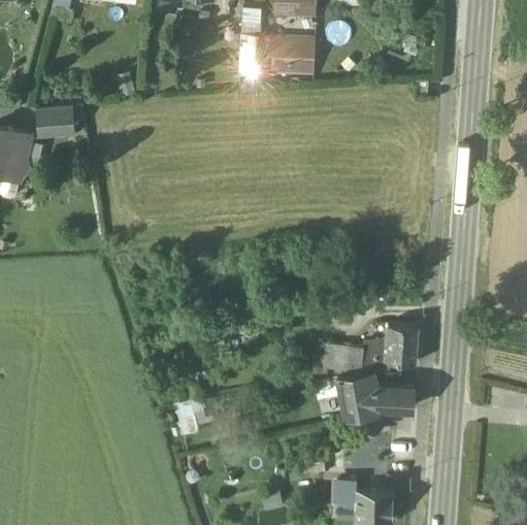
[(70,0),(53,0),(52,7),(68,10),(70,0)]
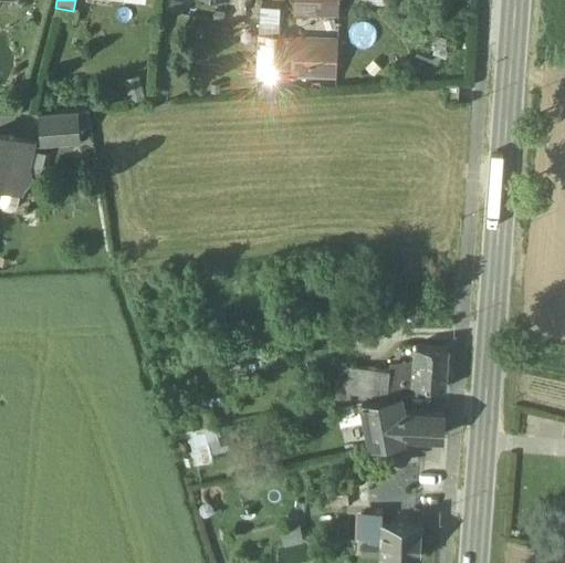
[(338,0),(293,0),(293,16),(338,18),(338,0)]
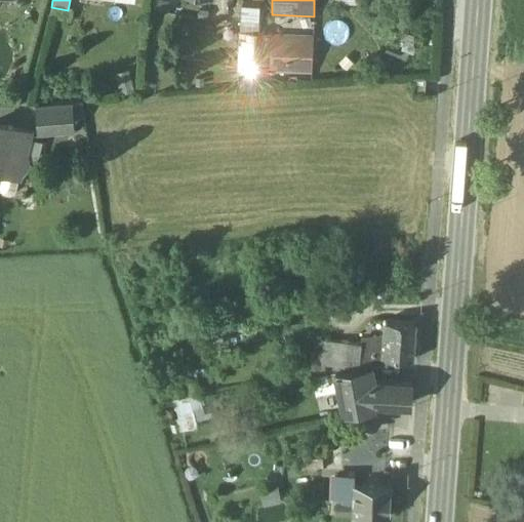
[(68,10),(51,7),(48,17),(70,22),(72,11),(68,10)]
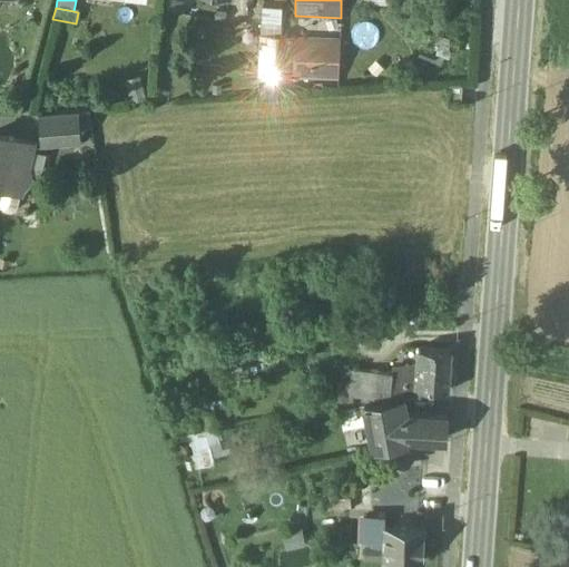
[(263,9),(263,29),(282,29),(283,9),(263,9)]
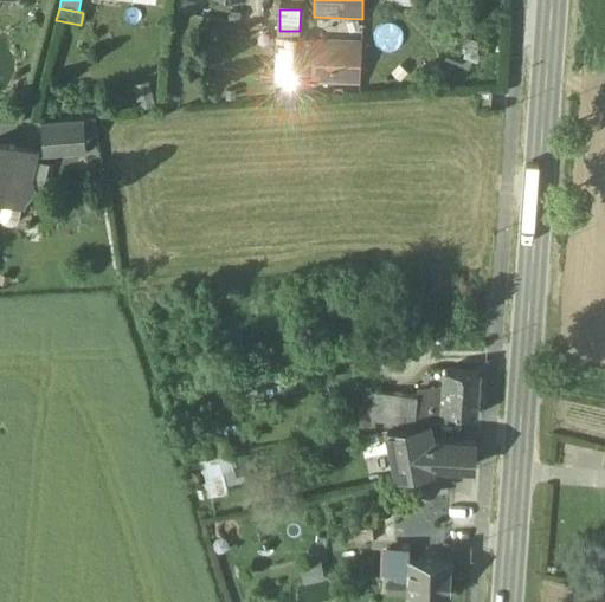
[(277,40),(275,88),(310,89),(310,83),(359,85),(360,46),(311,44),(313,41),(277,40)]
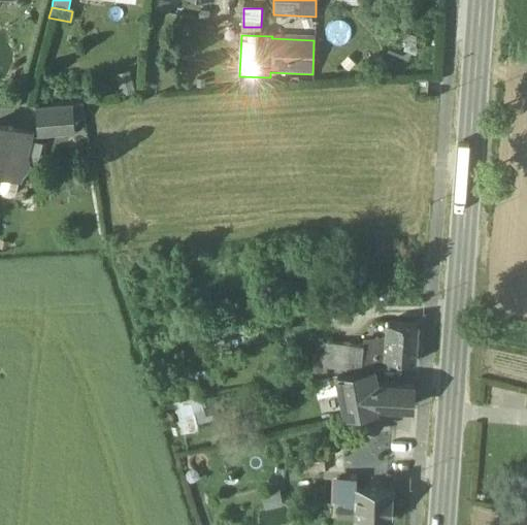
[(429,83),(418,81),(418,96),(428,96),(429,83)]
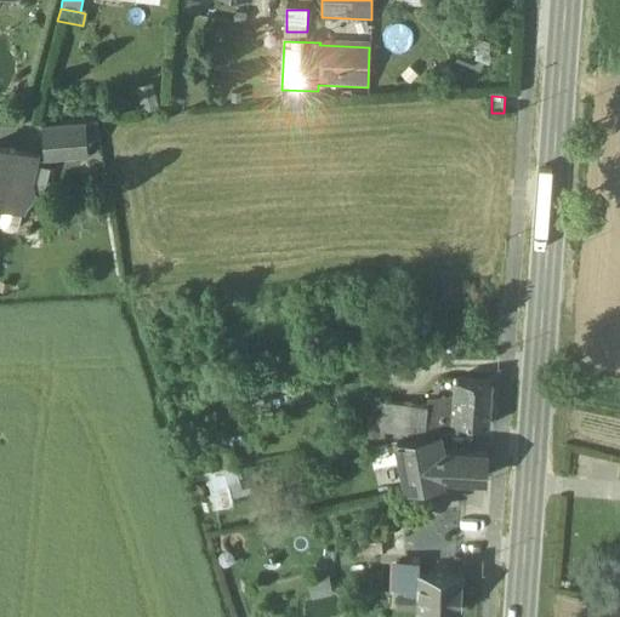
[(85,125),(40,129),(44,163),(87,159),(85,125)]
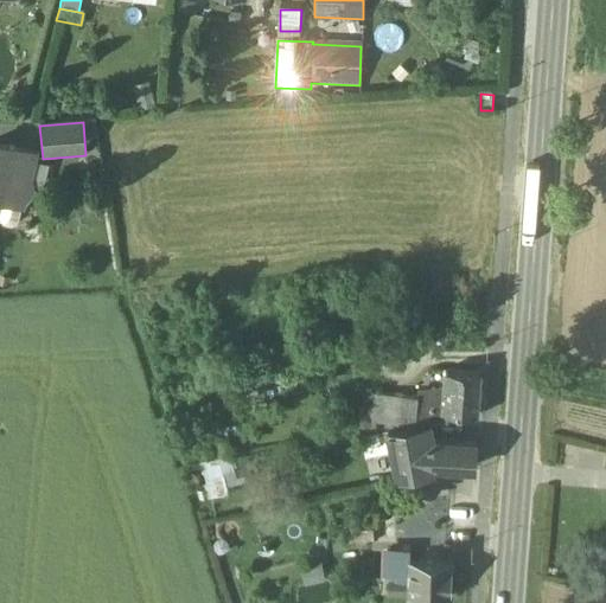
[(34,155),(0,146),(0,170),(12,174),(4,204),(21,207),(23,203),(30,199),(32,188),(29,181),(34,155)]
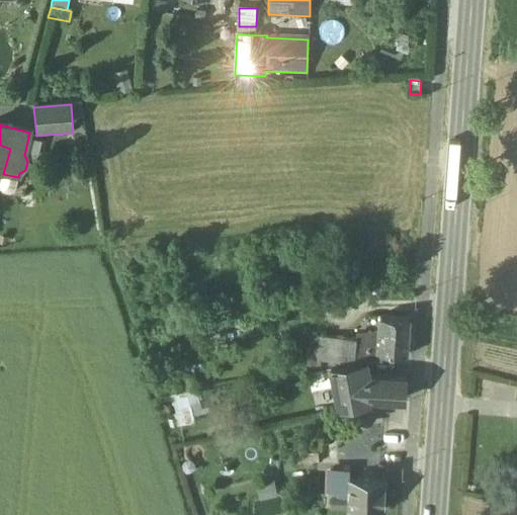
[(0,173),(3,174),(10,149),(0,145),(0,173)]
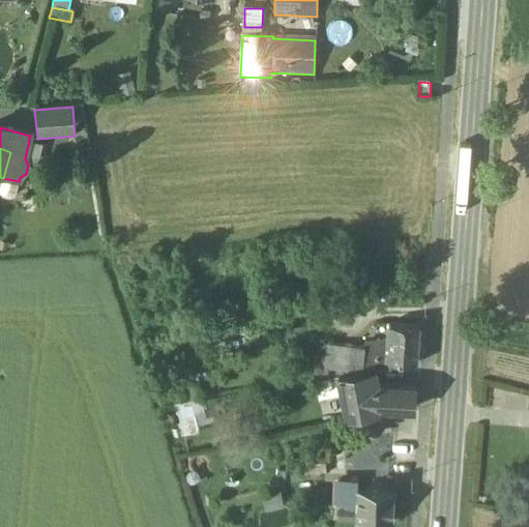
[(418,328),(389,326),(388,339),(388,343),(390,343),(388,362),(389,362),(416,364),(418,328)]
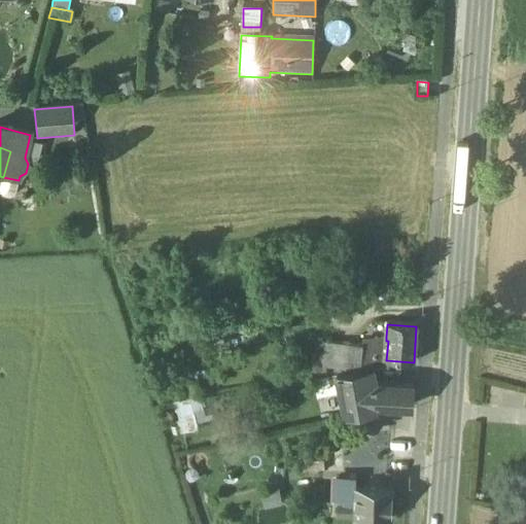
[(386,337),(363,340),(362,346),(360,371),(372,369),(387,367),(387,360),(386,360),(388,341),(386,341),(386,337)]
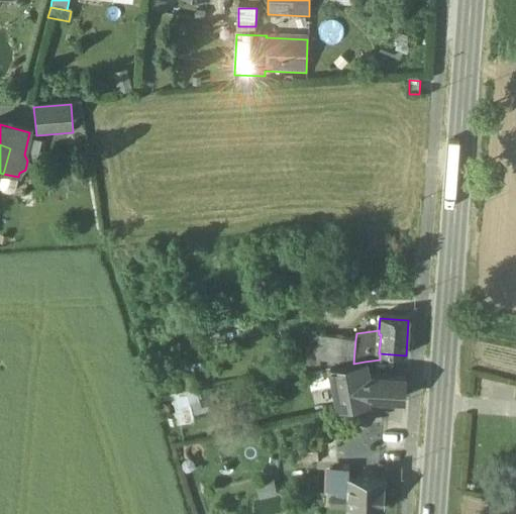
[(355,339),(342,338),(339,366),(353,364),(355,339)]
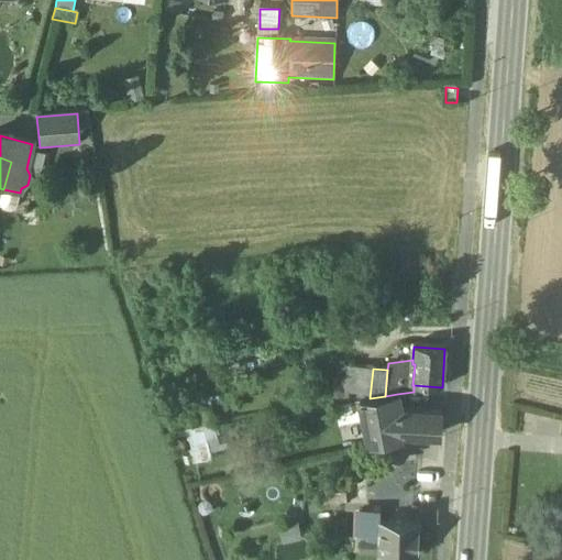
[(370,398),(359,401),(363,421),(367,447),(398,441),(399,435),(439,437),(440,414),(400,412),(397,394),(385,396),(370,398)]
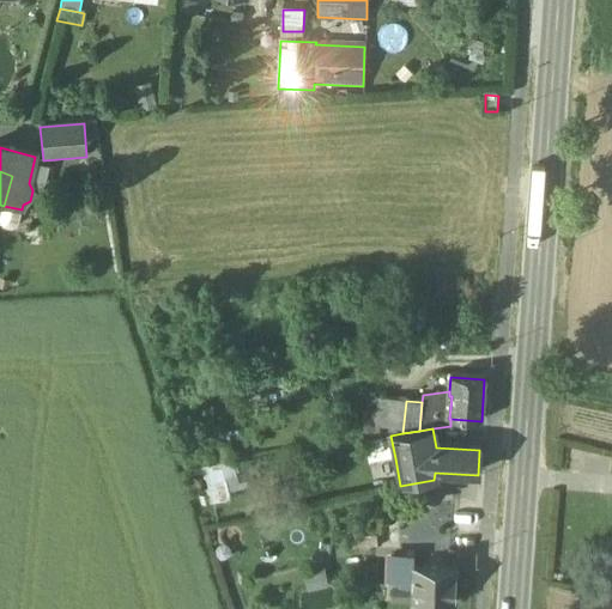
[(371,439),(364,440),(369,463),(395,458),(391,436),(371,439)]
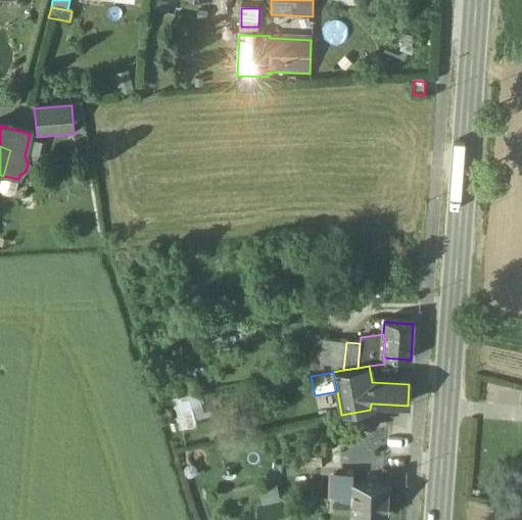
[(322,459),(300,459),(301,470),(322,470),(322,459)]
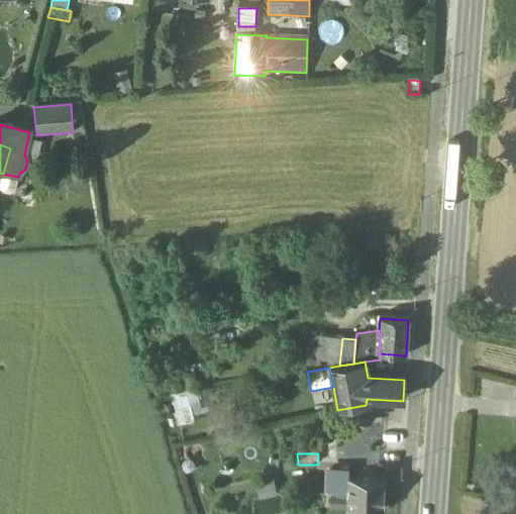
[(333,473),(327,473),(327,493),(330,493),(346,494),(347,480),(347,474),(333,473)]
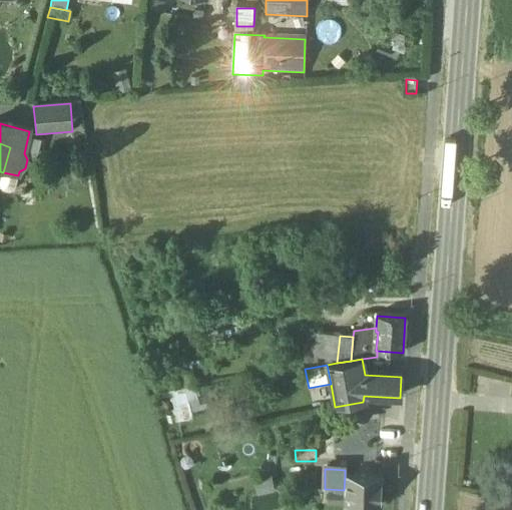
[(382,477),(345,476),(344,490),(328,489),(327,505),(344,506),(344,507),(381,508),(382,477)]
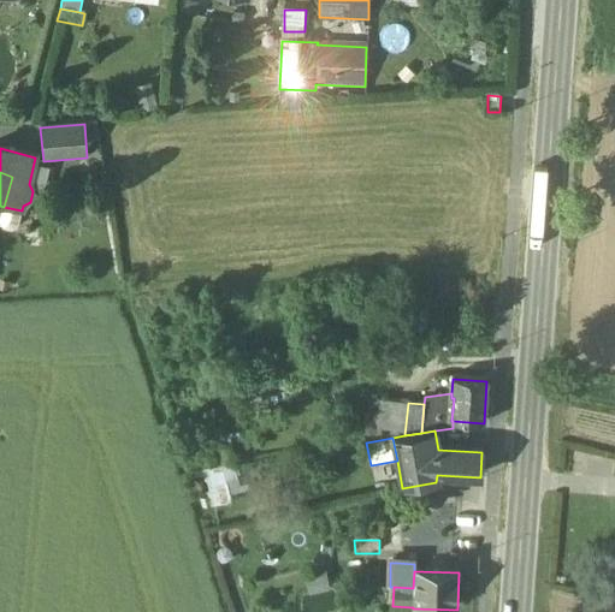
[(326,574),(308,578),(312,598),(330,593),(326,574)]
